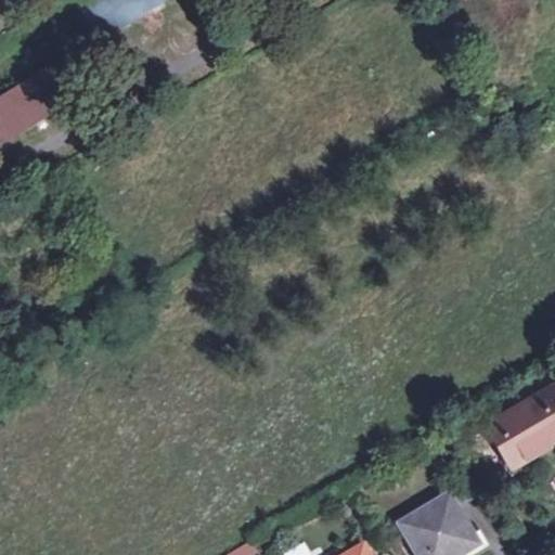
[(163,0),(90,0),(101,30),(166,8),(163,0)]
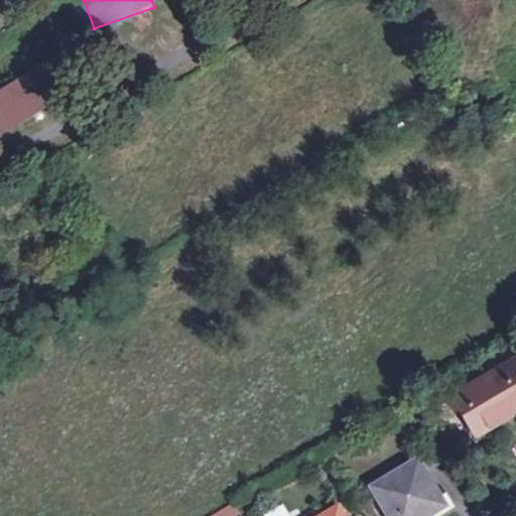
[(74,88),(55,55),(0,88),(0,132),(36,111),(74,88)]
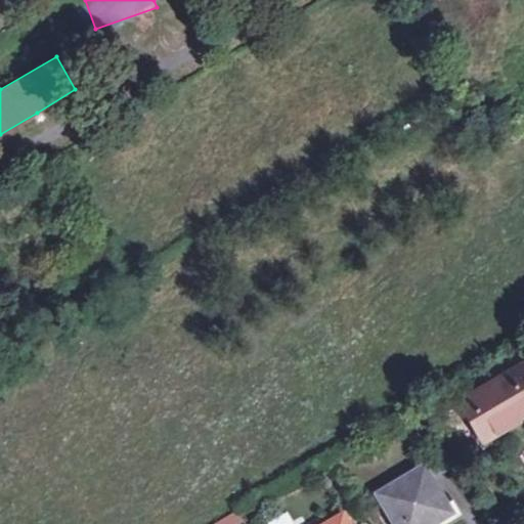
[(523,361),(457,400),(483,443),(523,418),(523,361)]
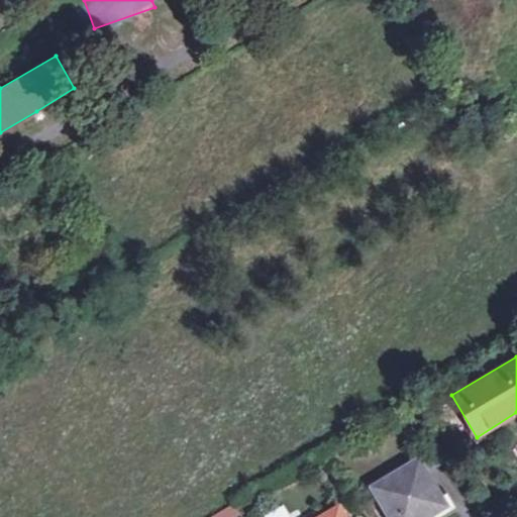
[(419,461),(373,490),(386,511),(393,507),(398,516),(427,516),(445,507),(419,461)]
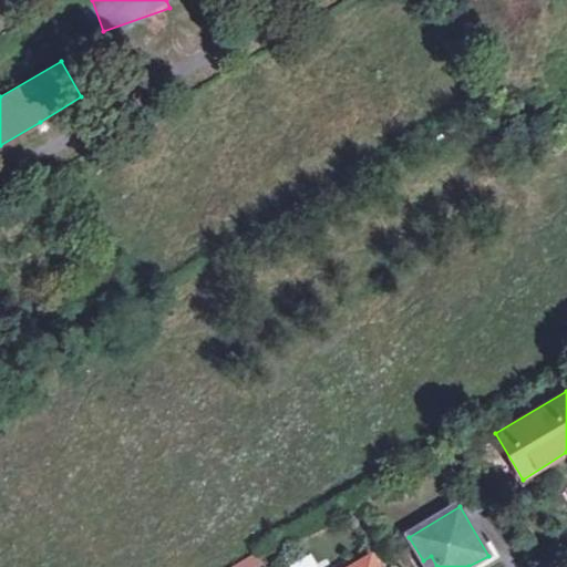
[(228,566),(261,566),(257,555),(228,566)]
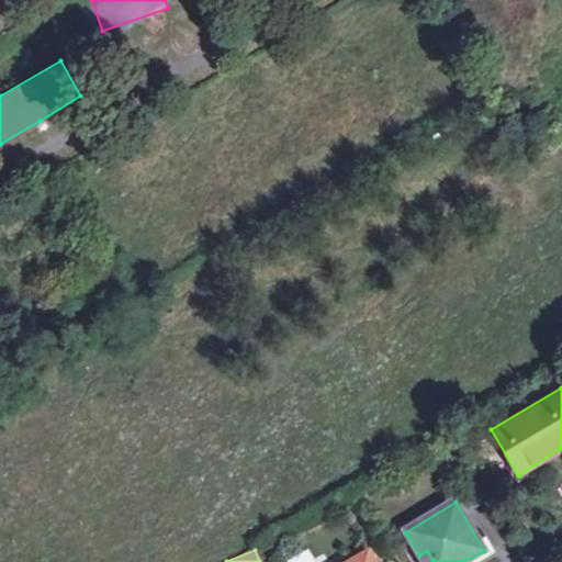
All buildings are outlined.
